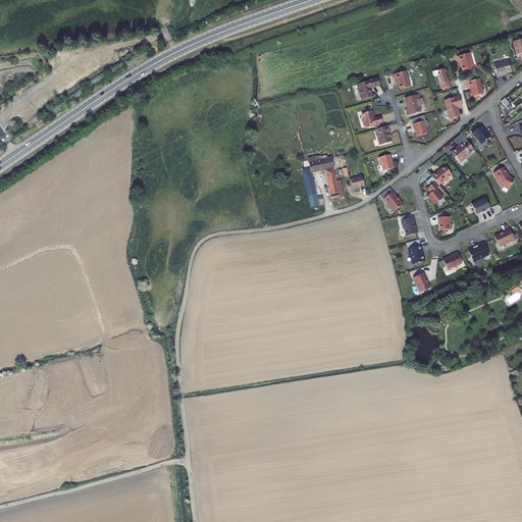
[(521,38),(521,39),(515,41),(513,42),(516,55),(521,52),(521,38)]
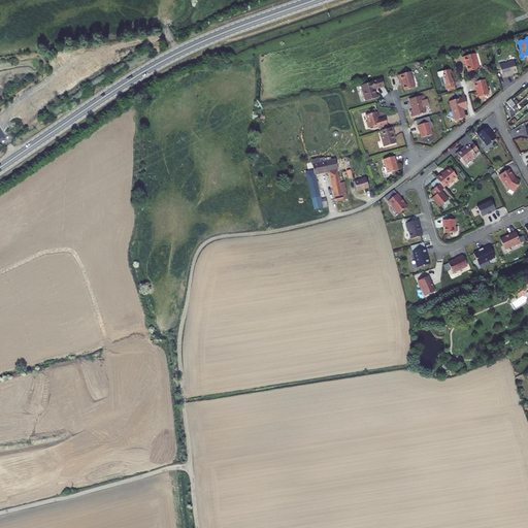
[(474,54),(470,55),(464,56),(462,57),(464,64),(465,64),(466,64),(467,67),(468,71),(480,68),(474,54)]
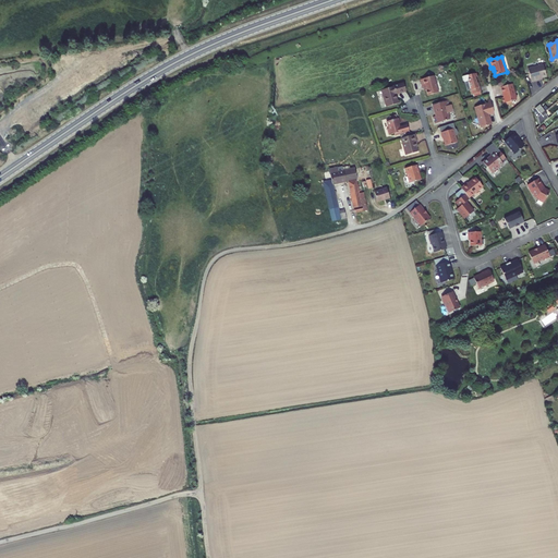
[(545,70),(543,64),(528,69),(532,82),(540,80),(538,79),(542,77),(546,76),(545,70)]
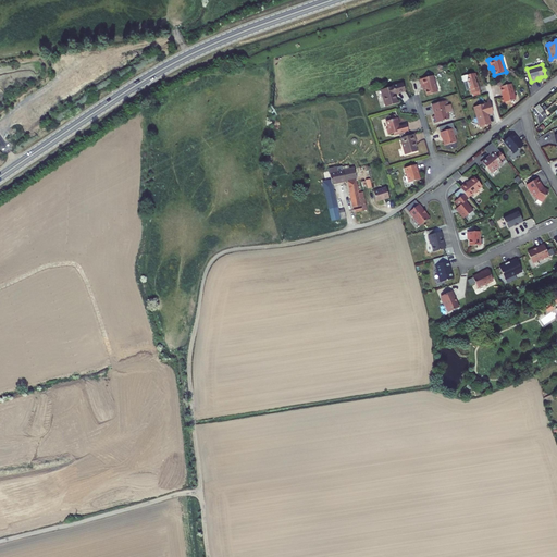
[(479,87),(478,87),(477,83),(473,73),(468,75),(468,79),(467,79),(471,94),(480,91),(479,87)]
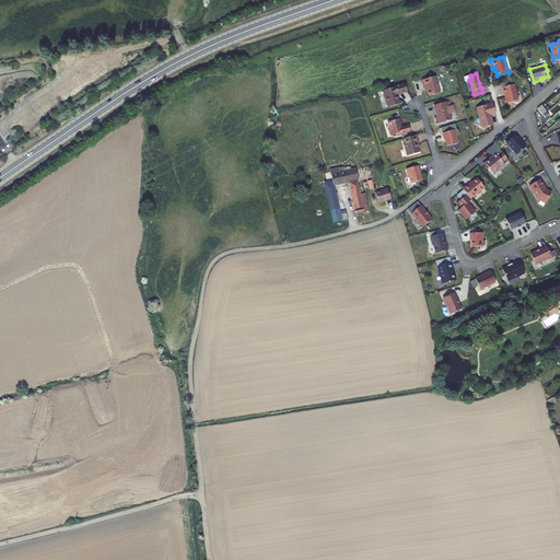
[(441,93),(435,76),(431,77),(422,80),(423,88),(424,86),(427,86),(428,91),(430,96),(441,93)]
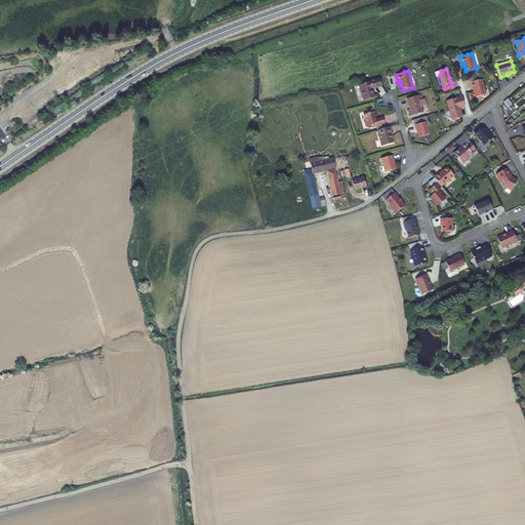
[(374,94),(372,88),(382,85),(380,79),(360,84),(361,89),(360,89),(364,101),(376,96),(376,94),(374,94)]
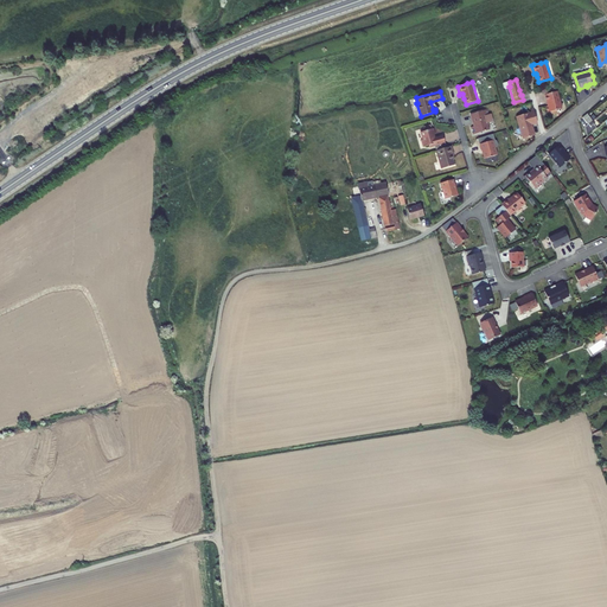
[(548,113),(562,108),(557,91),(544,95),(548,106),(545,107),(548,113)]
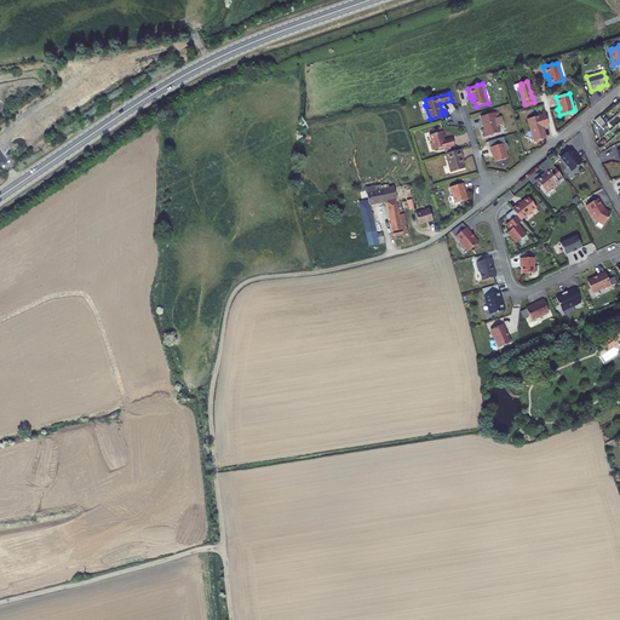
[(541,131),(541,127),(543,127),(549,125),(545,110),(543,112),(543,114),(527,119),(534,142),(544,138),(545,136),(544,130),(541,131)]
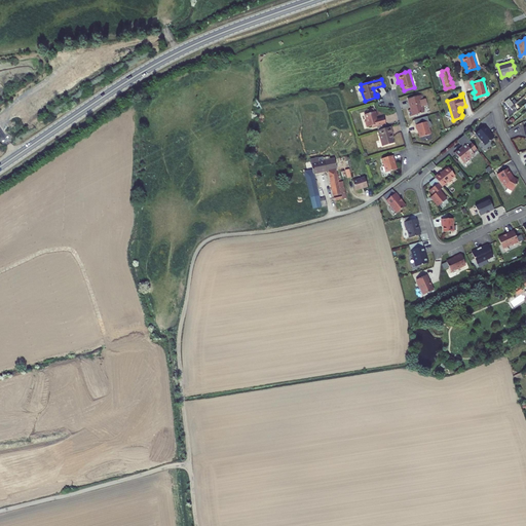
[(425,99),(423,100),(422,95),(408,99),(411,109),(409,110),(411,116),(416,114),(418,115),(418,114),(423,112),(422,106),(426,105),(425,99)]
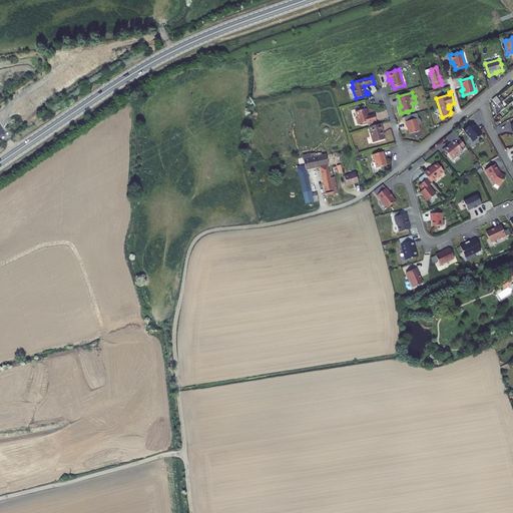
[(492,99),(497,105),(501,102),(496,96),(492,99)]
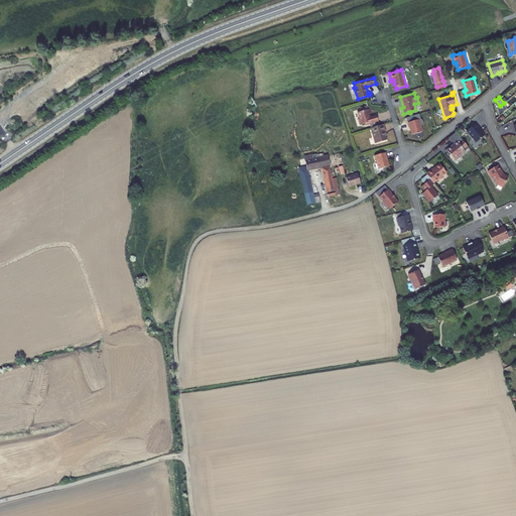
[(369,114),(371,114),(369,109),(359,112),(360,118),(358,119),(360,124),(365,123),(366,125),(371,124),(379,121),(377,114),(370,116),(369,114)]
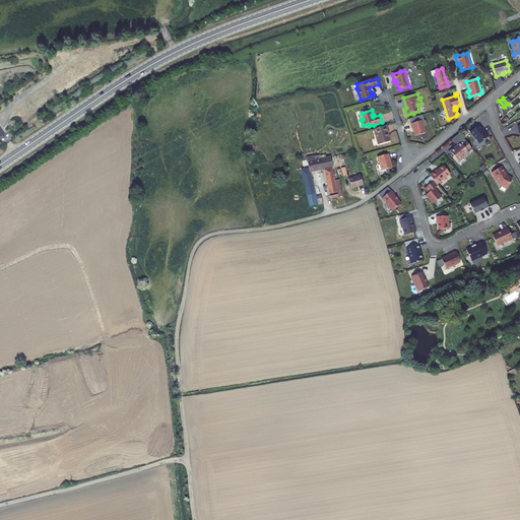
[(415,136),(427,132),(425,126),(427,126),(428,124),(427,120),(424,119),(423,115),(417,116),(419,121),(411,124),(412,129),(413,128),(414,131),(413,131),(415,136)]
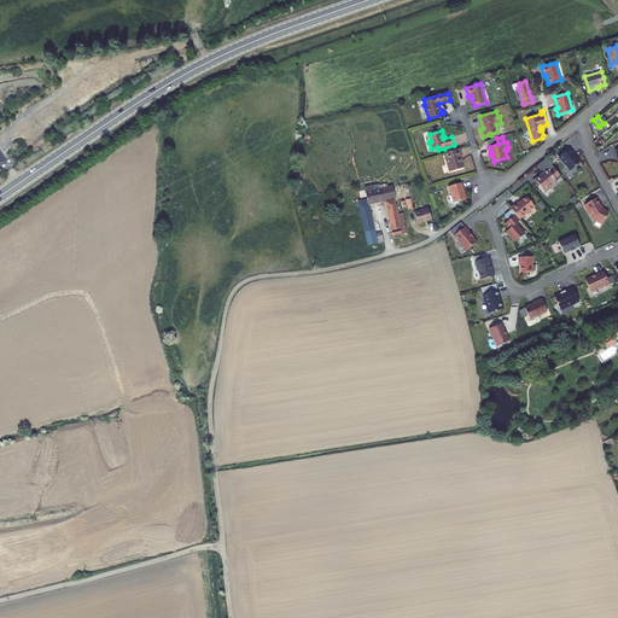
[(570,147),(559,156),(570,170),(581,162),(576,157),(573,155),(573,153),(575,153),(575,152),(573,152),(570,147)]
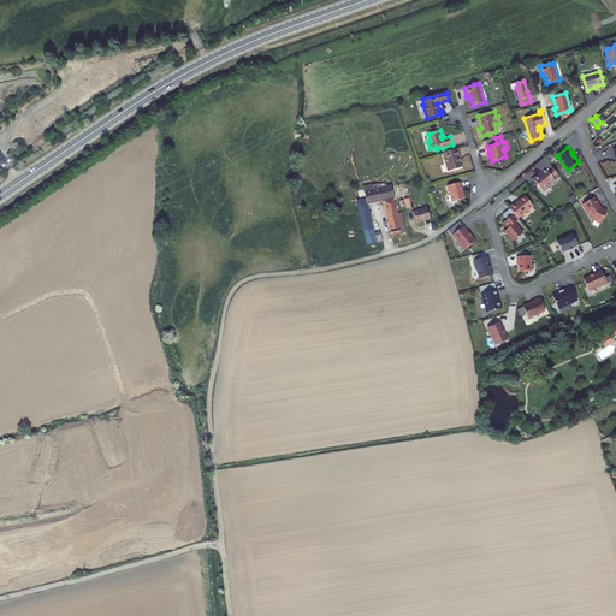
[(458,157),(460,157),(457,148),(452,149),(444,152),(443,153),(448,171),(461,166),(460,163),(458,157)]
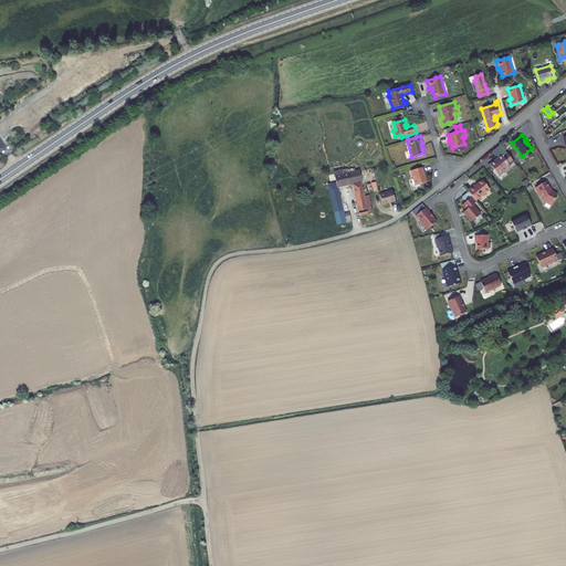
[(514,161),(500,144),(493,150),(499,157),(491,163),(495,168),(494,169),(498,175),(504,169),(505,170),(511,166),(510,165),(514,161)]
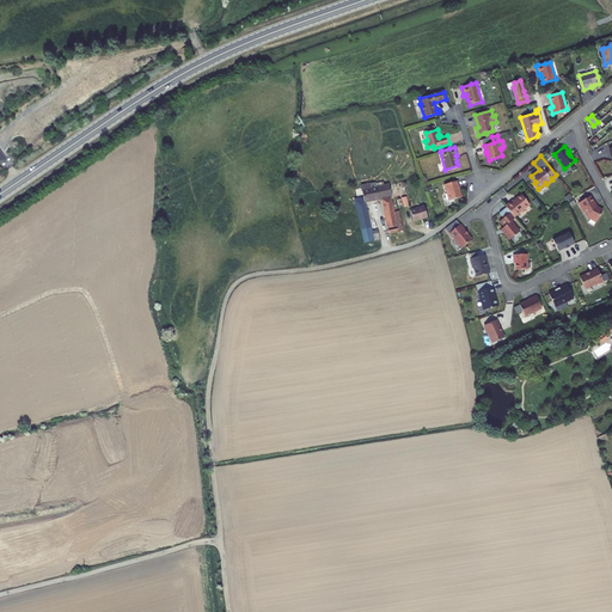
[(448,201),(463,197),(458,181),(445,184),(448,201)]
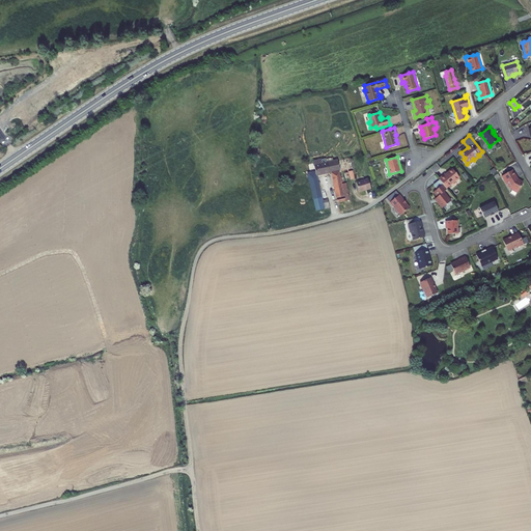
[(345,201),(342,184),(339,171),(340,171),(338,160),(327,162),(326,159),(313,161),(315,172),(307,173),(316,211),(330,207),(328,199),(323,200),(316,175),(331,172),(337,202),(345,201)]
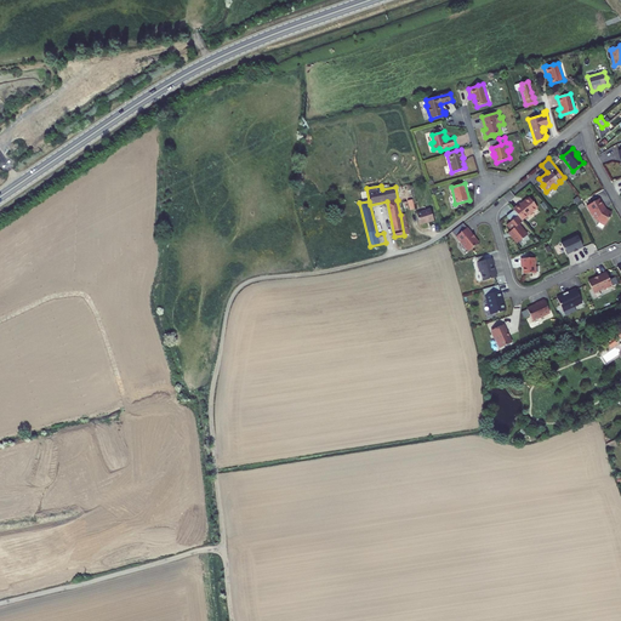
[(514,209),(522,221),(537,210),(530,199),(514,209)]
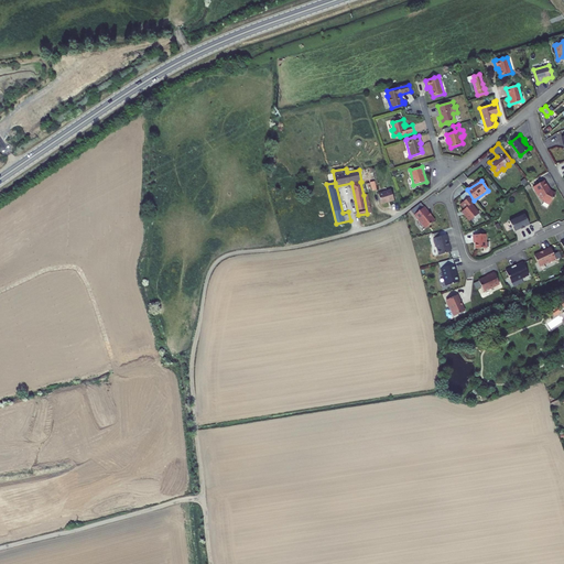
[(541,202),(550,205),(555,194),(551,191),(544,181),(539,185),(534,187),(541,202)]
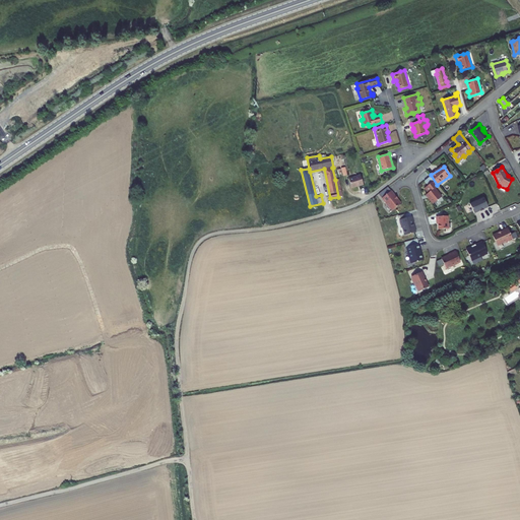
[(361,176),(348,179),(351,188),(364,185),(361,176)]
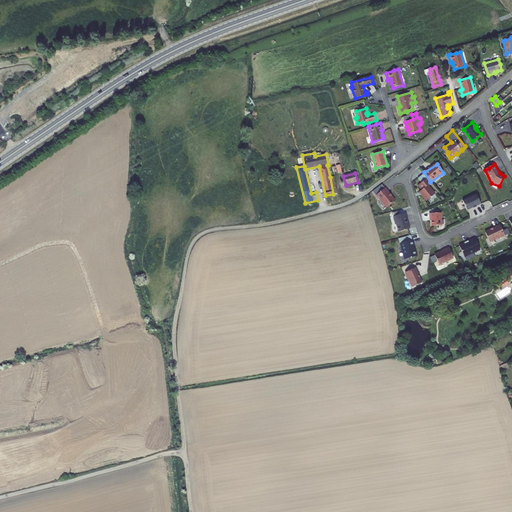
[(431,186),(426,181),(418,186),(421,191),(419,193),(428,201),(437,196),(430,187),(431,186)]
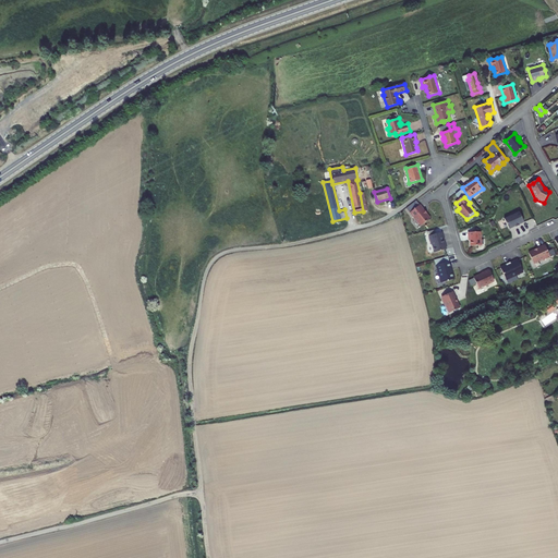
[(416,201),(407,208),(407,209),(411,206),(414,209),(420,205),(416,201)]
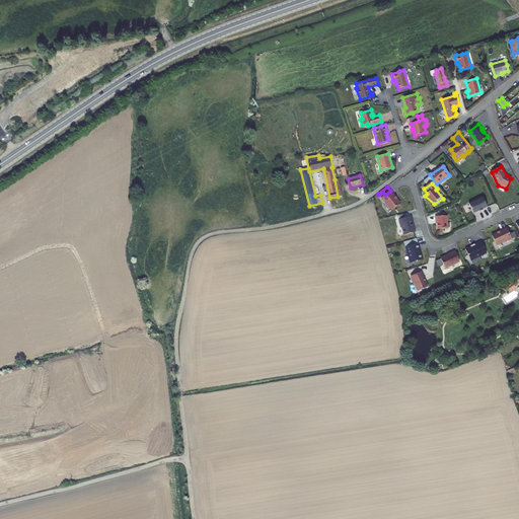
[(378,195),(390,209),(392,210),(399,204),(393,197),(394,196),(390,191),(385,195),(382,192),(378,195)]
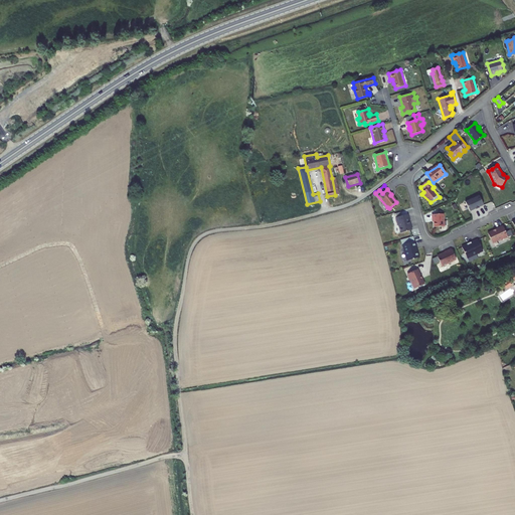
[(465,202),(469,211),(483,206),(479,196),(465,202)]
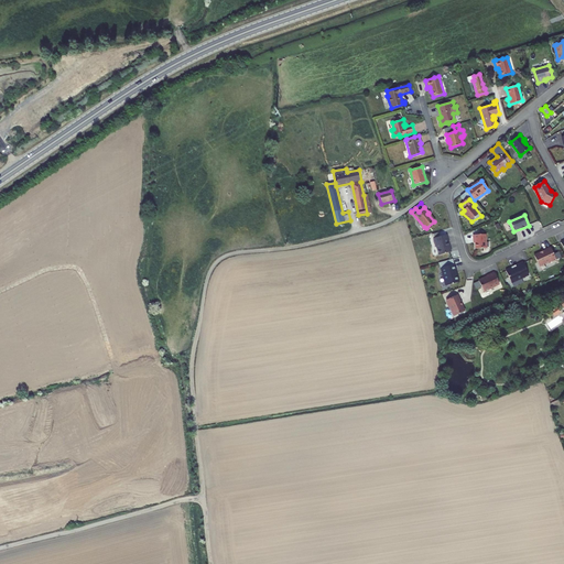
[(451,252),(446,236),(434,240),(438,257),(445,256),(451,252)]
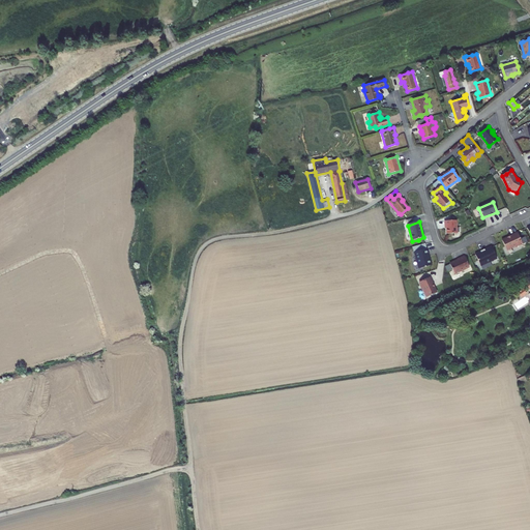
[(457,222),(445,222),(446,235),(457,234),(457,222)]
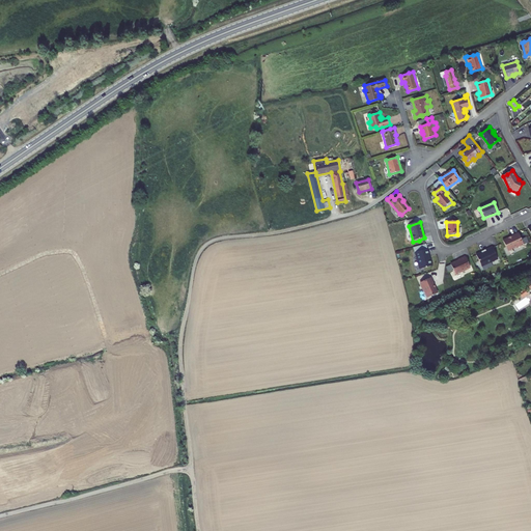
[(523,245),(518,233),(503,241),(507,252),(523,245)]
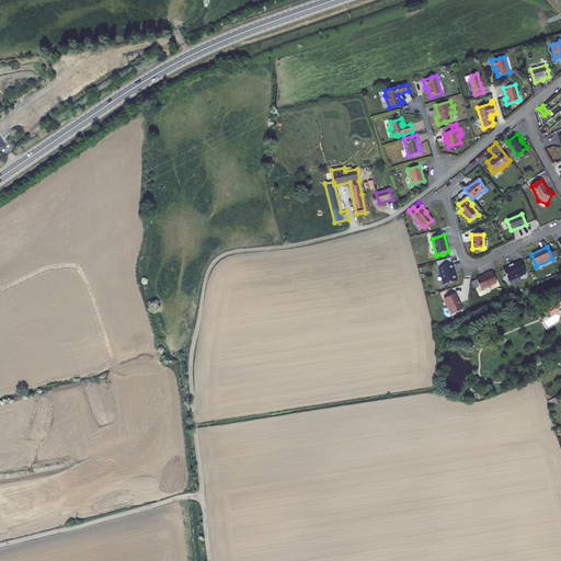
[(528,273),(523,262),(504,270),(508,282),(528,273)]
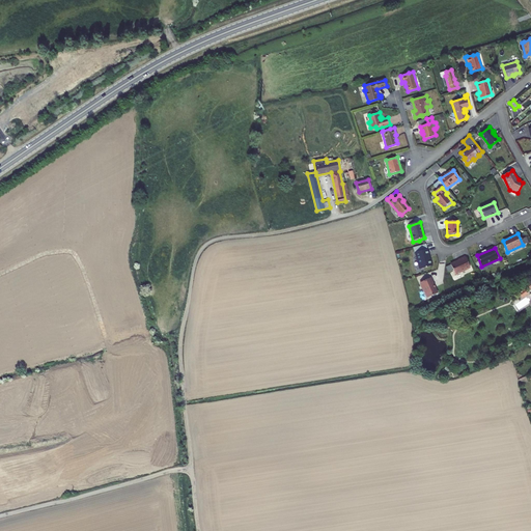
[(431,267),(427,251),(422,253),(415,254),(419,271),(425,270),(431,267)]
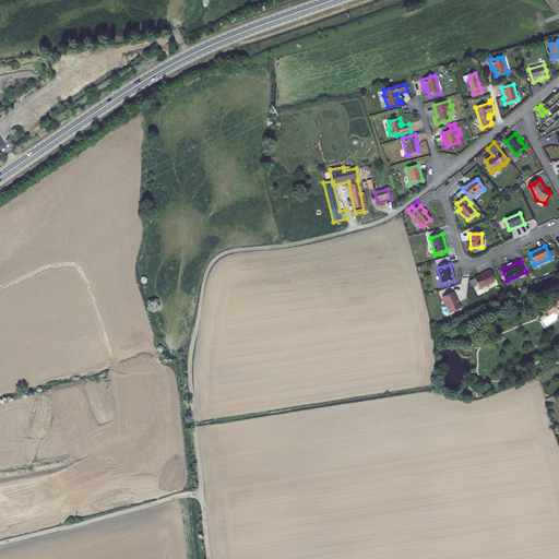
[(495,282),(490,271),(474,278),(479,290),(495,282)]
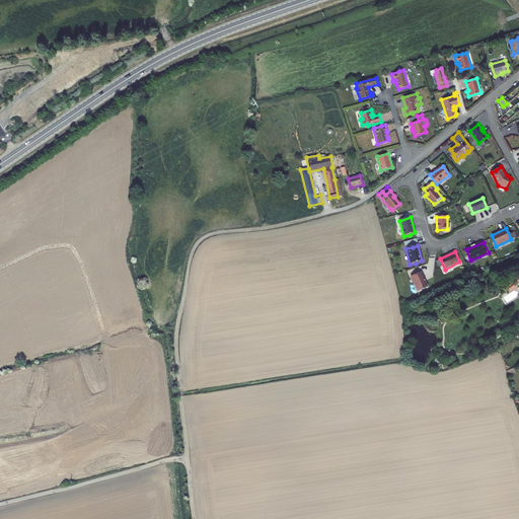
[(429,287),(423,272),(415,277),(411,279),(418,293),(422,291),(429,287)]
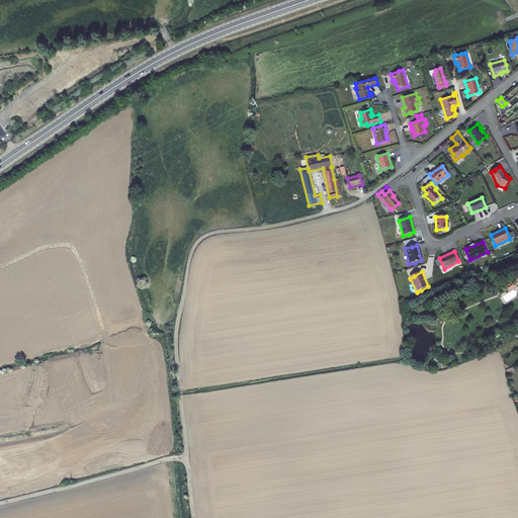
All buildings are outlined.
